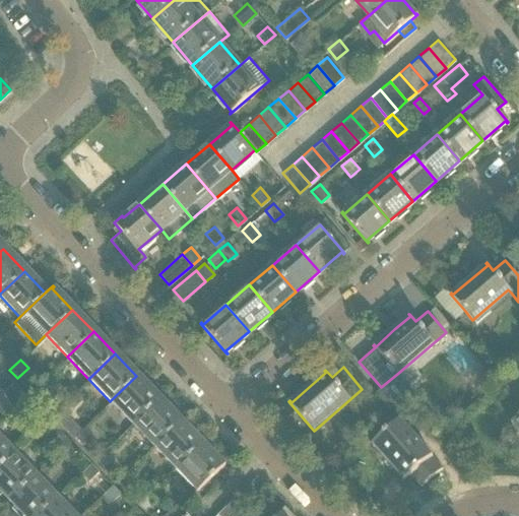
[(4,374),(0,378),(0,388),(2,391),(11,382),(4,374)]
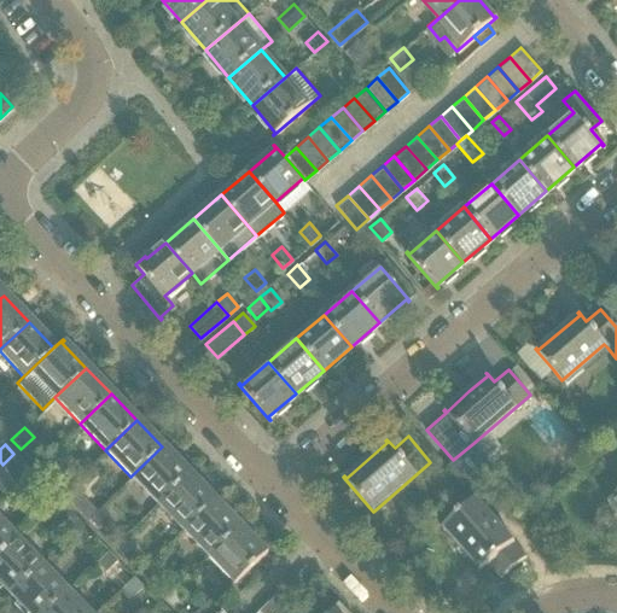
[(131,477),(156,503),(187,473),(162,447),(131,477)]
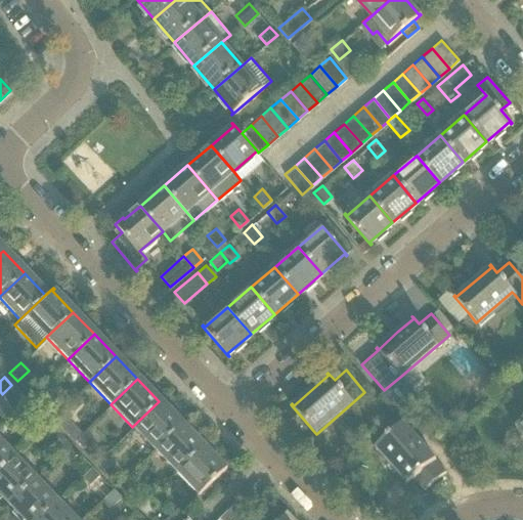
[(42,384),(31,395),(39,403),(50,393),(42,384)]
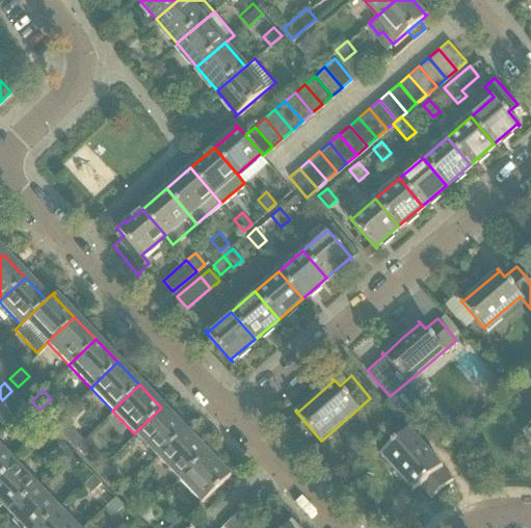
[(1,400),(9,417),(24,402),(11,391),(2,400),(1,400)]
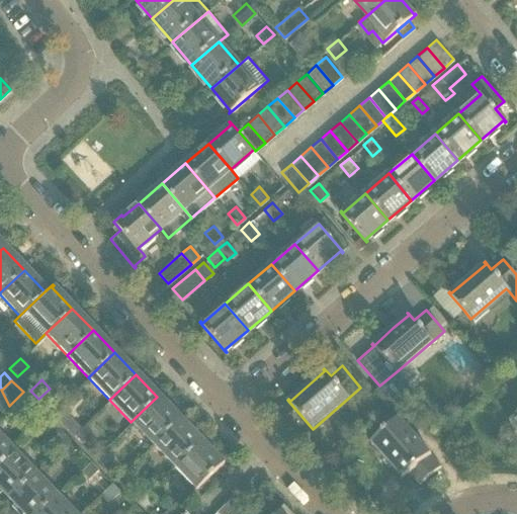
[(26,395),(16,405),(23,413),(34,403),(26,395)]
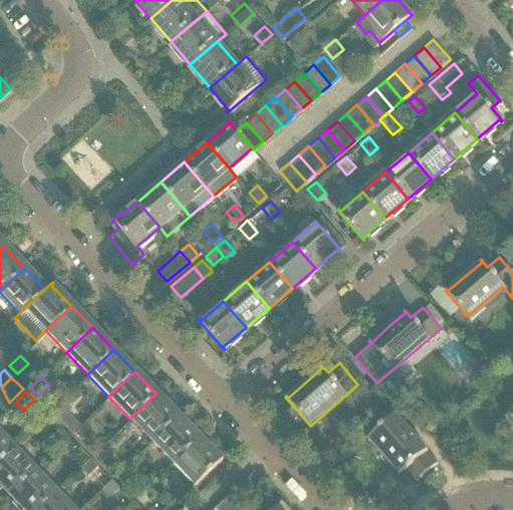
[(130,419),(151,441),(177,416),(156,394),(130,419)]
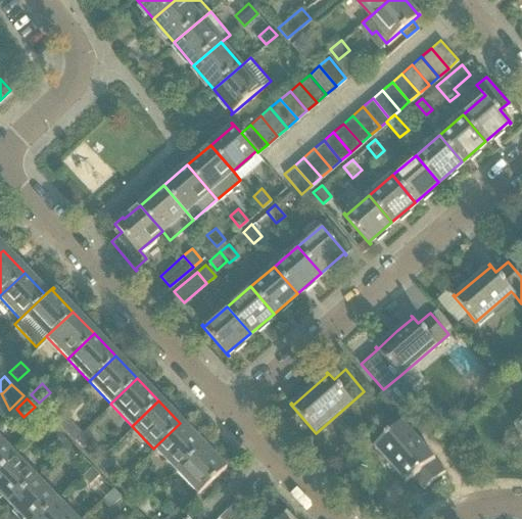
[(63,406),(52,417),(60,425),(72,415),(63,406)]
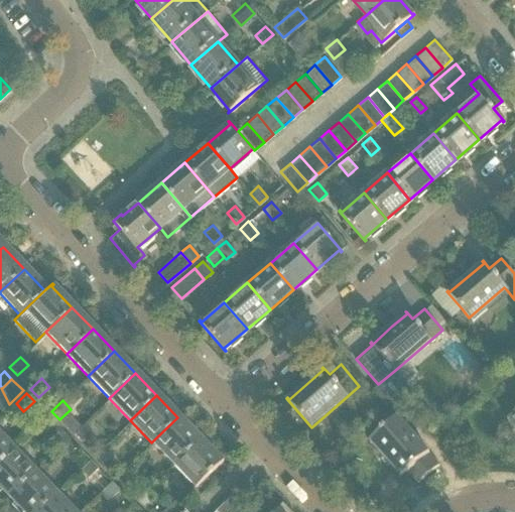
[(514,411),(506,419),(507,420),(511,417),(514,421),(514,411)]
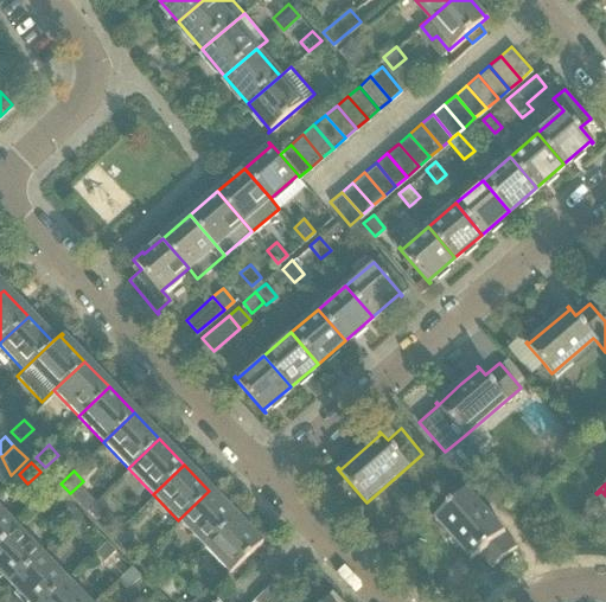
[(56,488),(43,500),(52,510),(65,498),(56,488)]
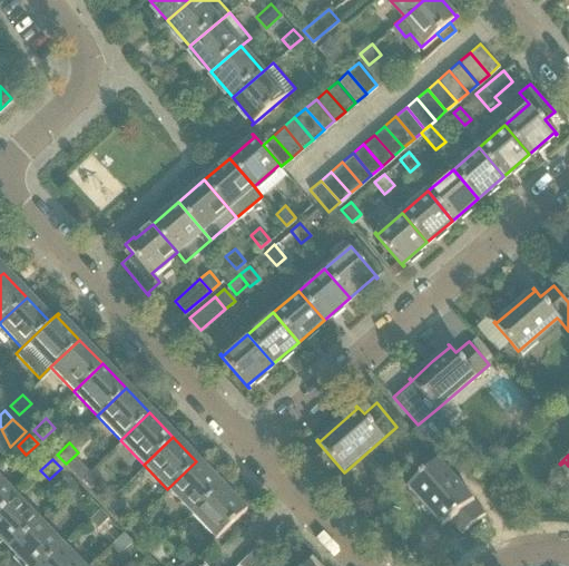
[(438,460),(423,471),(406,486),(408,487),(411,484),(443,523),(440,525),(441,526),(449,519),(460,533),(484,511),(473,499),(471,500),(438,460)]
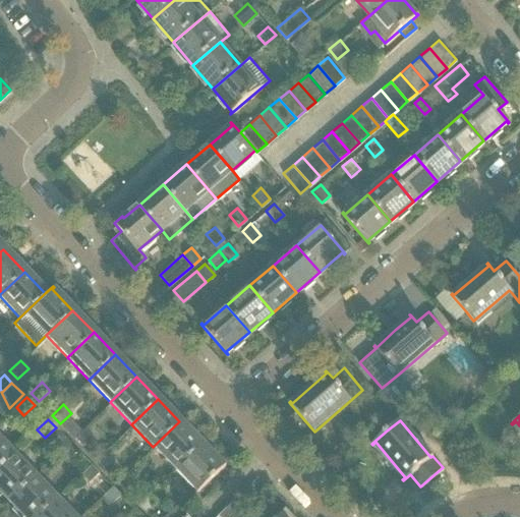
[(153,447),(174,469),(200,444),(179,421),(153,447)]
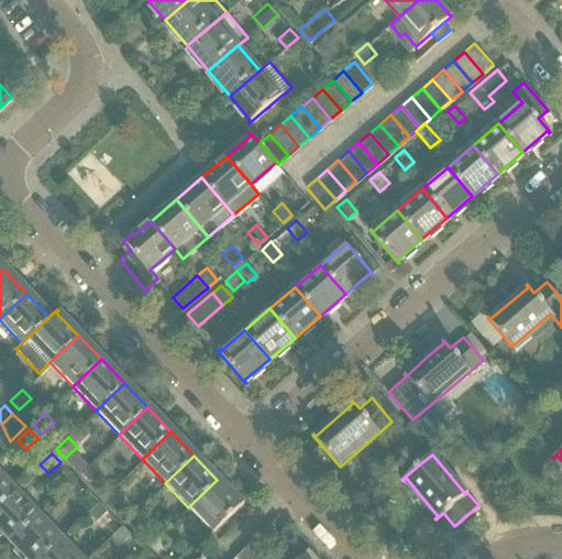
[(91,461),(79,472),(88,482),(100,471),(91,461)]
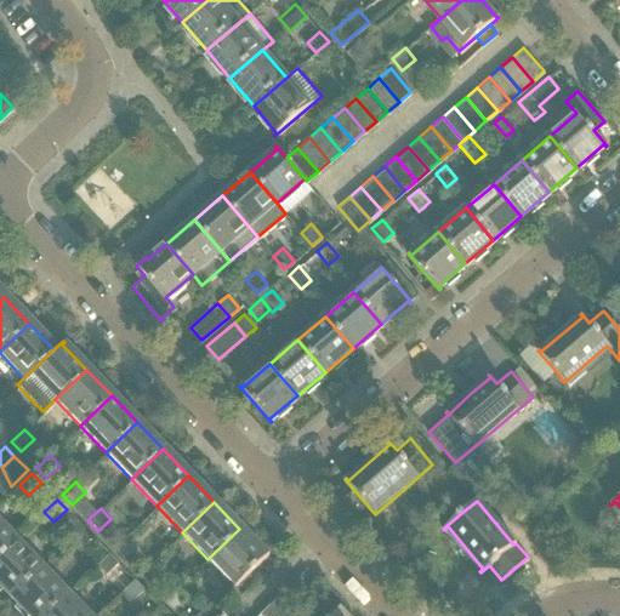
[(83,525),(69,539),(79,547),(91,535),(83,525)]
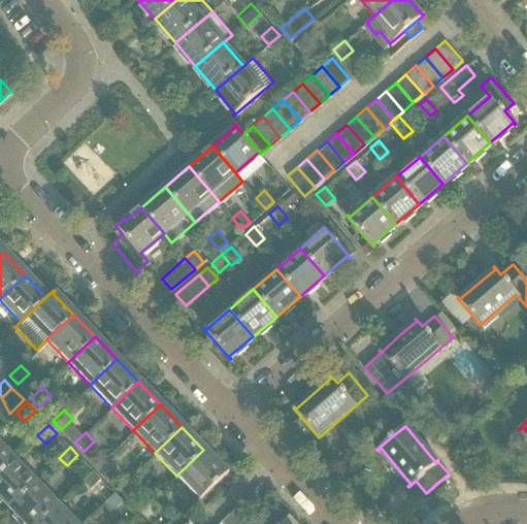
[(0,470),(11,460),(0,449),(0,470)]
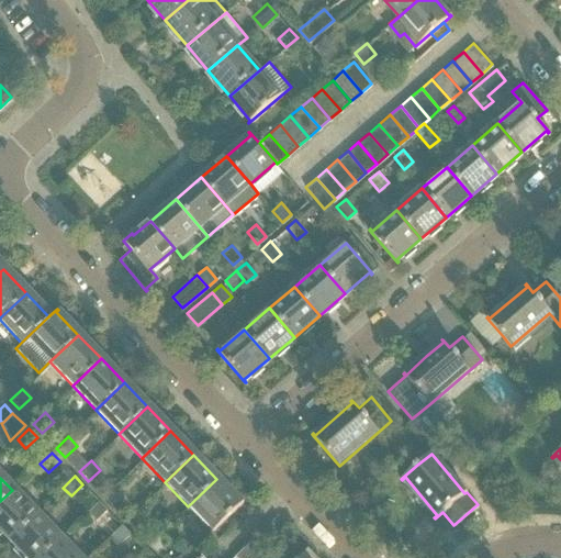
[(216,479),(188,506),(210,529),(209,531),(210,532),(242,502),(239,500),(238,502),(216,479)]
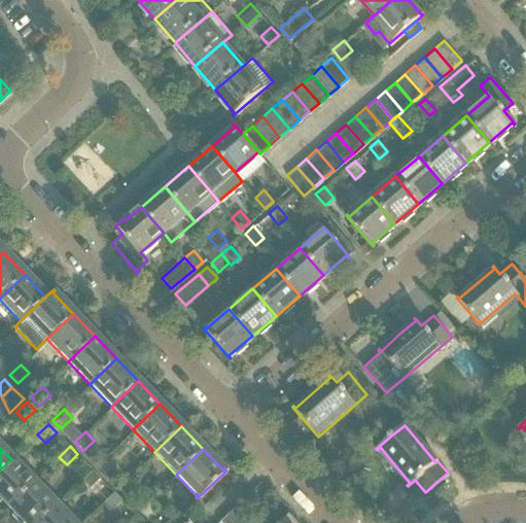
[(106,454),(96,464),(103,473),(114,462),(106,454)]
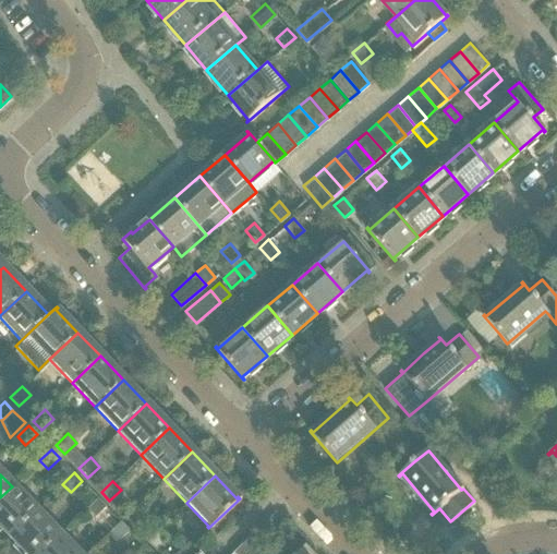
[(0,527),(8,536),(35,510),(12,486),(0,497),(0,527)]
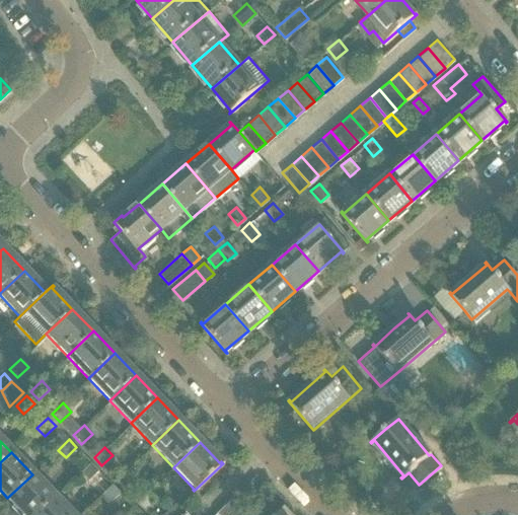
[(89,461),(79,471),(87,480),(97,469),(89,461)]
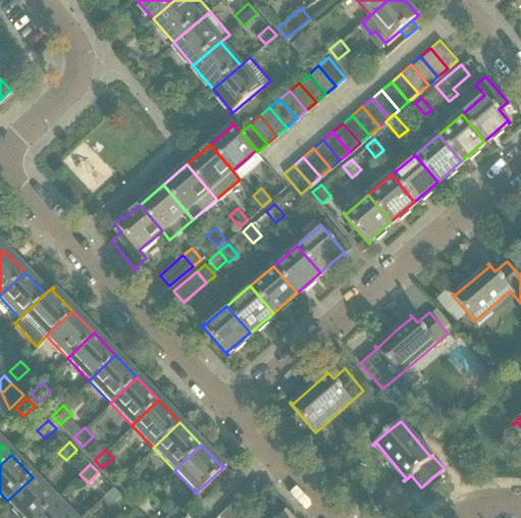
[(126,472),(116,482),(123,490),(135,480),(126,472)]
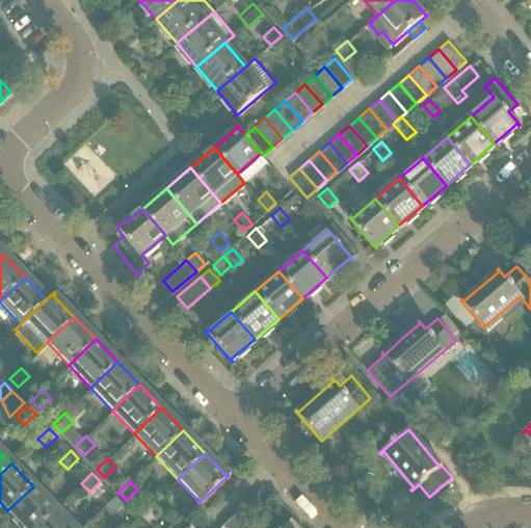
[(7,510),(24,527),(34,527),(55,509),(33,486),(7,510)]
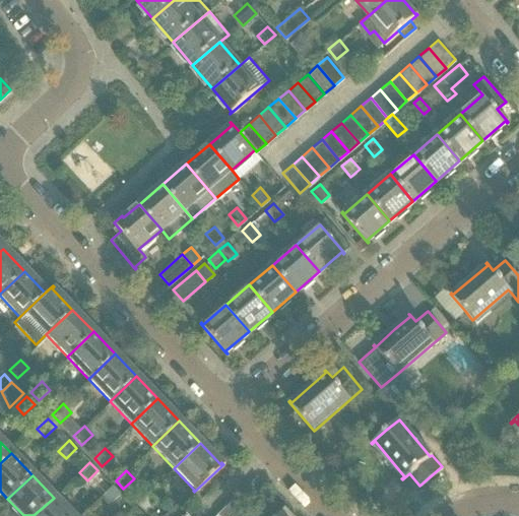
[(111,485),(101,495),(109,503),(119,493),(111,485)]
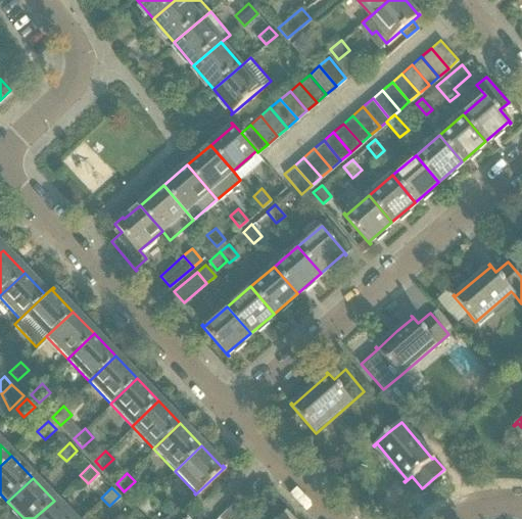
[(247,487),(225,509),(234,518),(257,498),(247,487)]
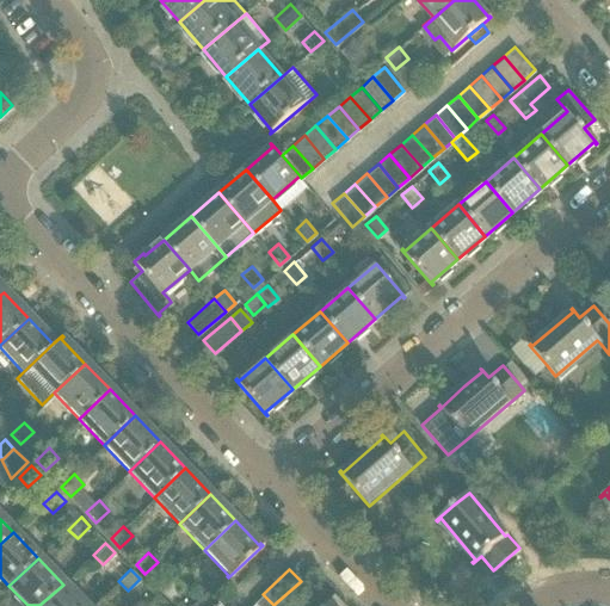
[(173,579),(161,591),(171,600),(183,588),(173,579)]
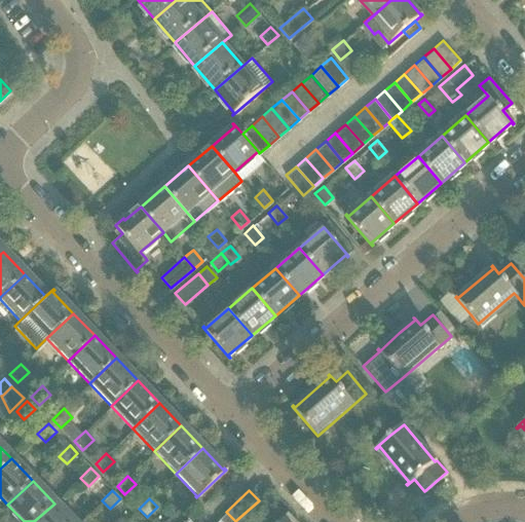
[(34,521),(72,521),(54,504),(34,521)]
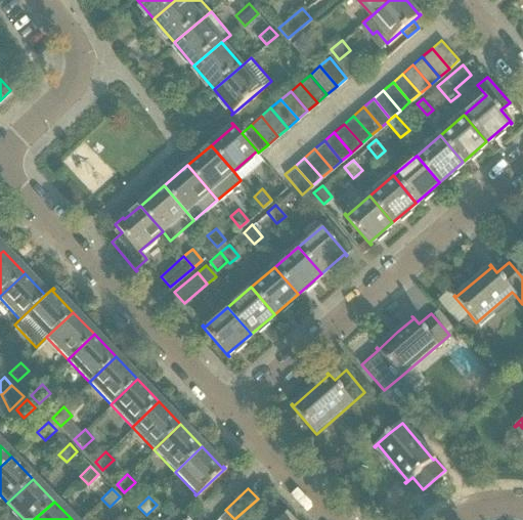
[(295,519),(285,509),(275,518),(277,519),(295,519)]
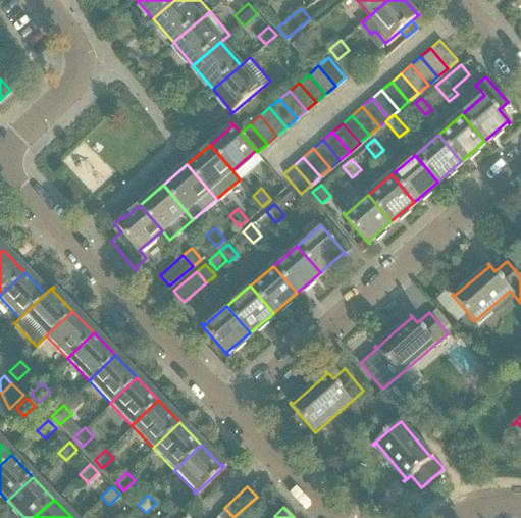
[(233,517),(224,508),(216,515),(219,517),(233,517)]
